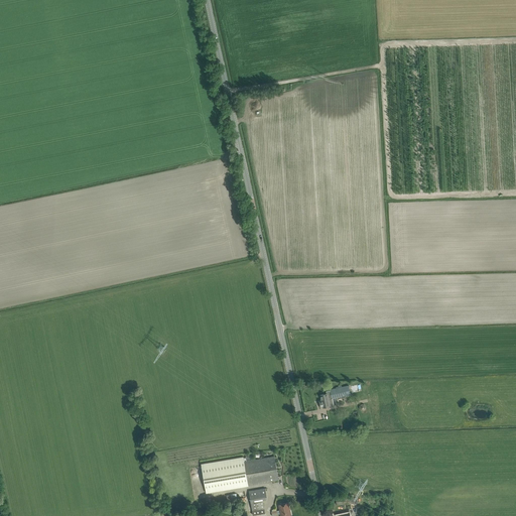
[(321,401),(319,402),(320,408),(334,405),(332,399),(336,398),(336,399),(343,398),(343,396),(361,392),(359,383),(330,389),(330,391),(326,391),(327,394),(320,395),(321,401)]
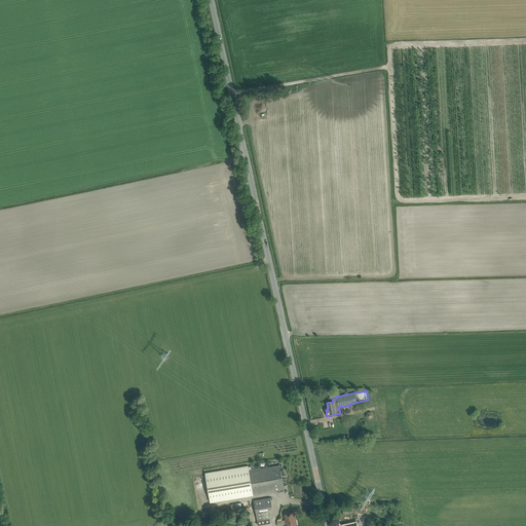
[(284,489),(279,465),(249,471),(248,465),(205,473),(211,502),(253,495),(253,494),(284,489)]
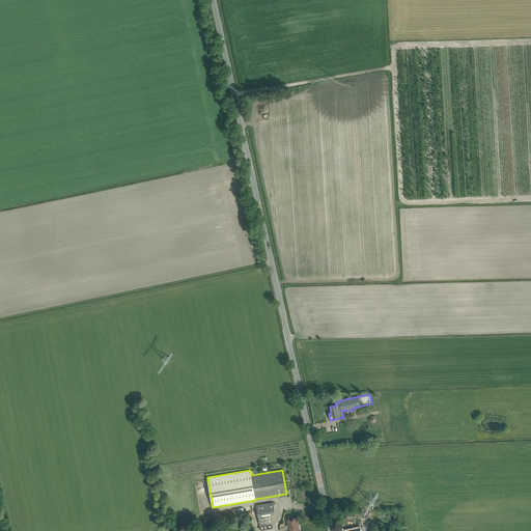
[(275,513),(273,502),(256,504),(260,525),(273,523),(271,514),(275,513)]
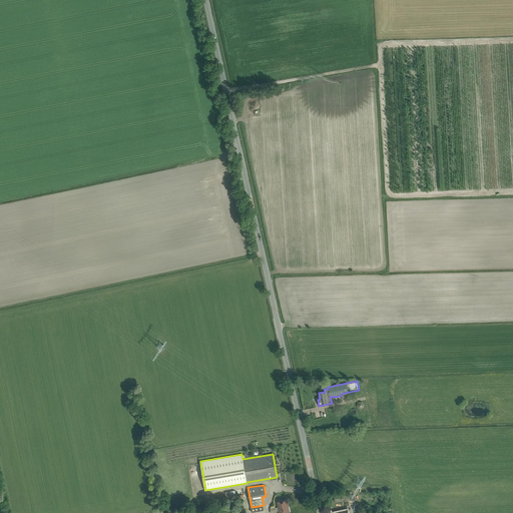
[(349,492),(349,495),(334,495),(335,501),(355,500),(355,494),(352,494),(352,491),(349,492)]
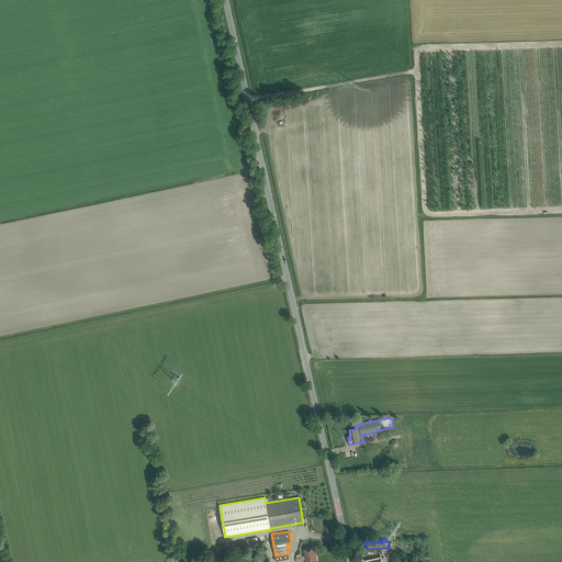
[(317,561),(314,548),(314,547),(308,548),(304,549),(306,561),(316,561),(317,561)]
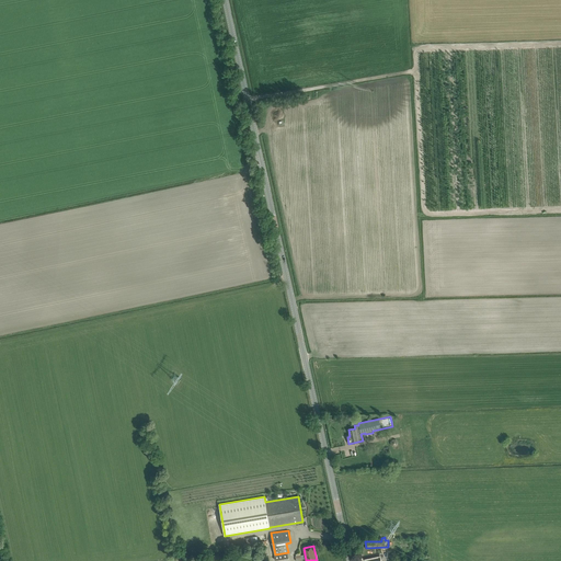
All buildings are outlined.
